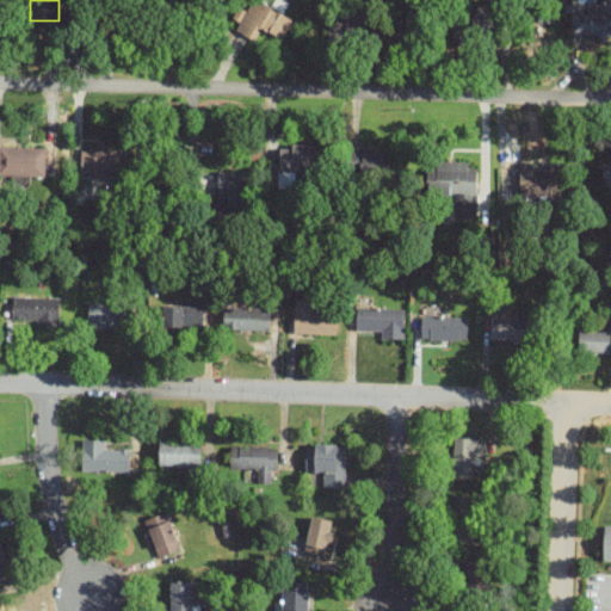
[(238,6),(227,26),(254,39),(260,28),(282,38),(292,18),(257,0),(252,0),(247,11),(238,6)]
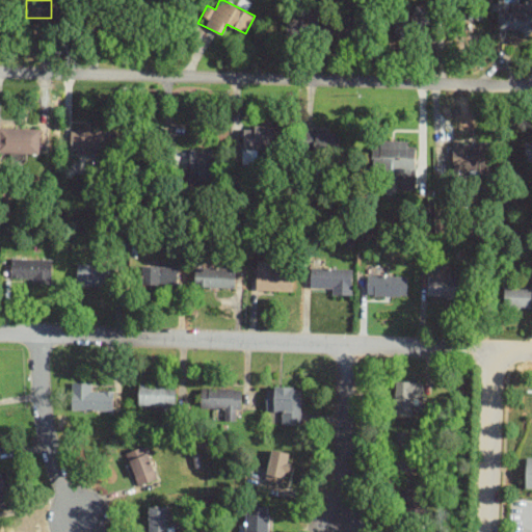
[(409,12),(394,14),(395,33),(423,32),(422,5),(409,6),(409,12)]
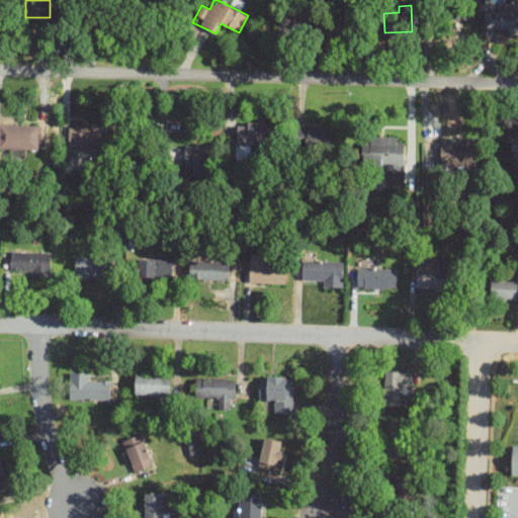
[(308,31),(307,18),(277,19),(277,31),(298,30),(298,31),(308,31)]
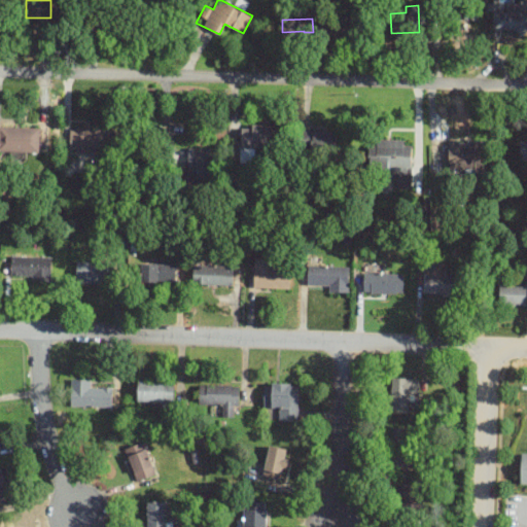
[(274,125),(242,125),(242,156),(274,156),(274,125)]
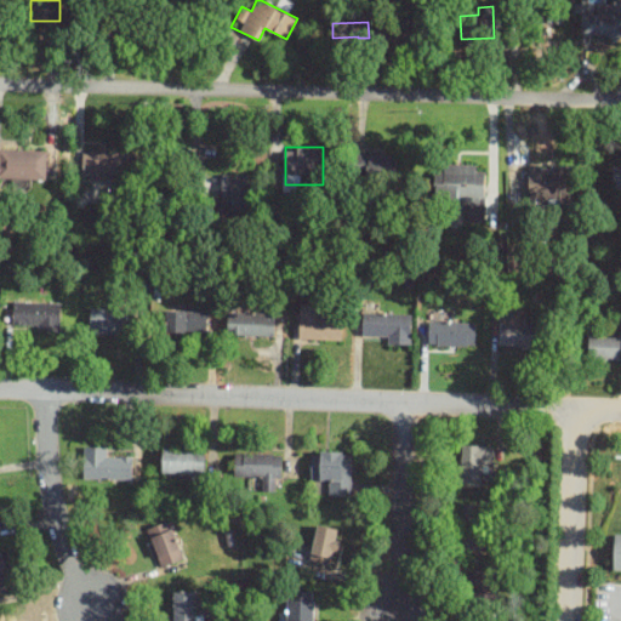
[(0,178),(50,178),(50,148),(0,148),(0,178)]
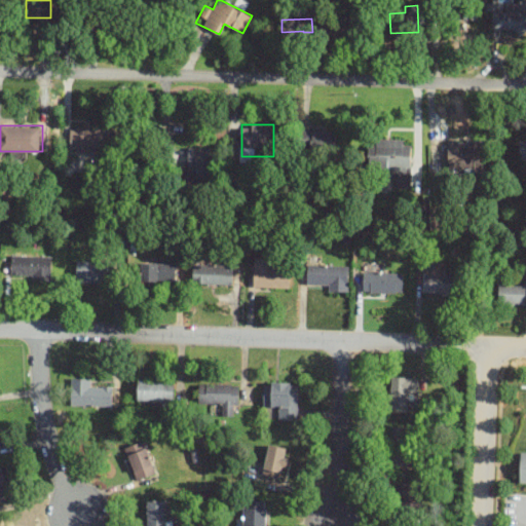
[(104,147),(104,128),(70,128),(70,147),(104,147)]
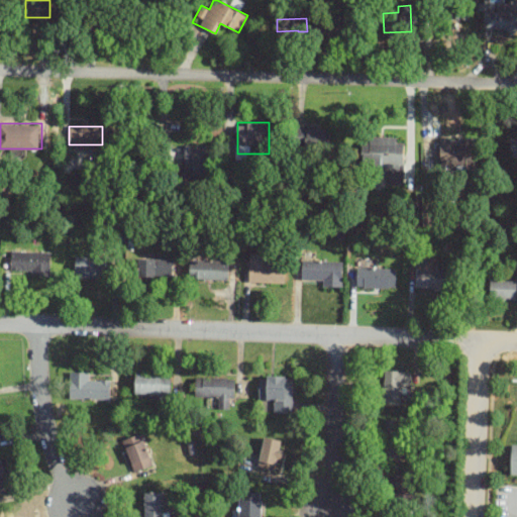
[(330,129),(296,129),(295,150),(329,151),(330,129)]
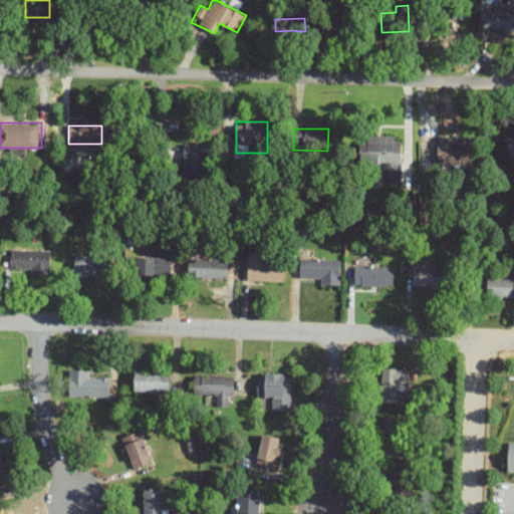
[(513,135),(504,138),(508,157),(513,155),(513,135)]
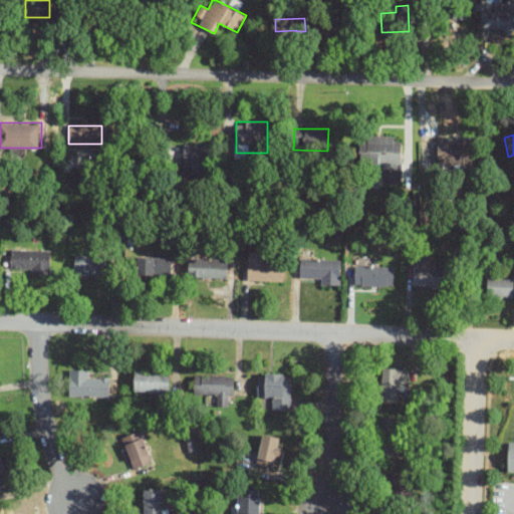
[(367,168),(391,168),(391,180),(402,180),(402,136),(367,136),(367,168)]
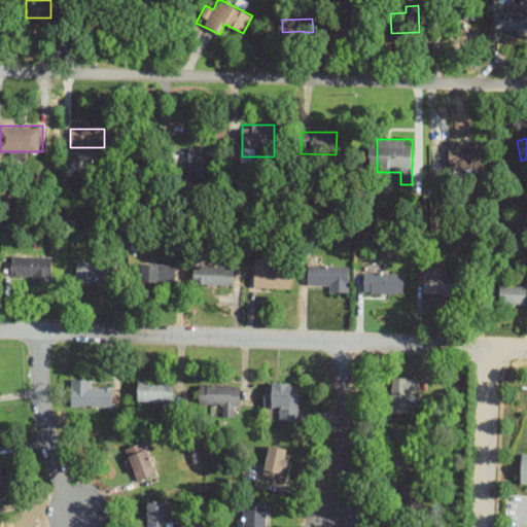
[(450,141),(450,172),(486,171),(486,141),(450,141)]
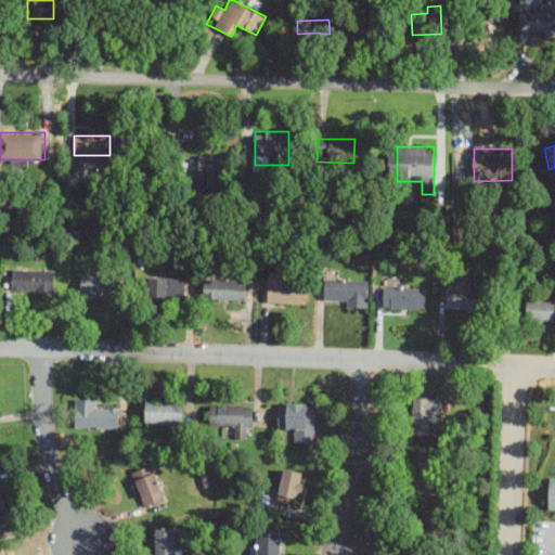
[(193,156),(194,192),(228,191),(228,155),(193,156)]
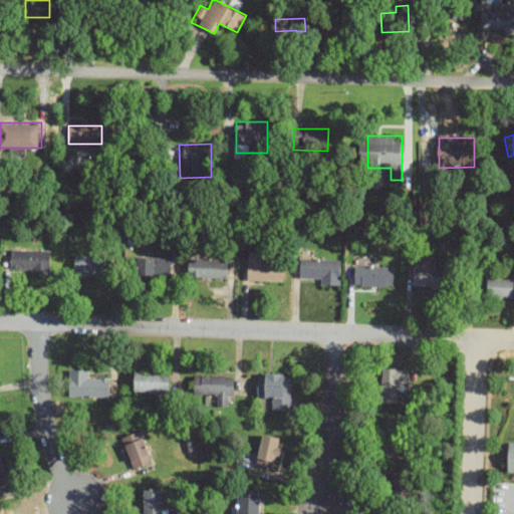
[(50,273),(50,249),(11,249),(11,273),(50,273)]
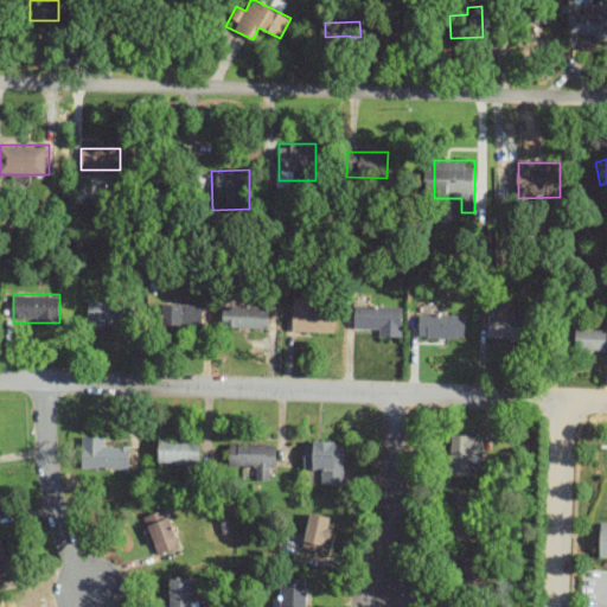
[(334,331),(334,308),(313,308),(313,296),(293,296),(293,331),(334,331)]
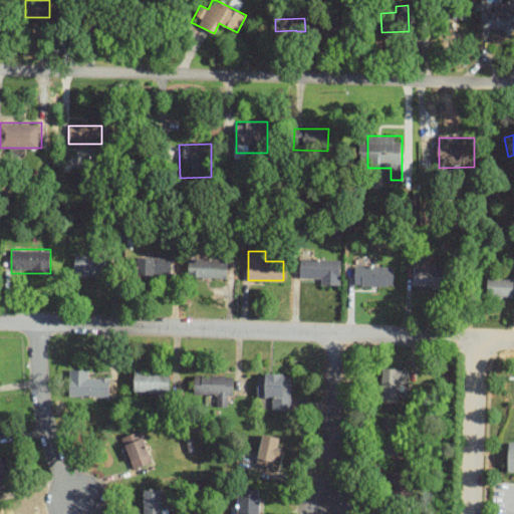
[(109,275),(109,255),(74,255),(74,275),(109,275)]
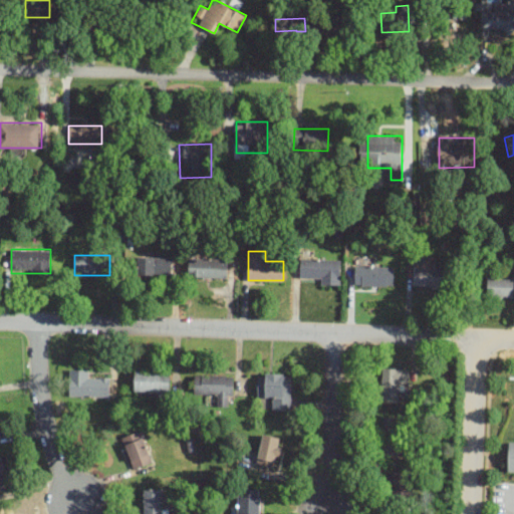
[(138,276),(171,276),(171,256),(138,256),(138,276)]
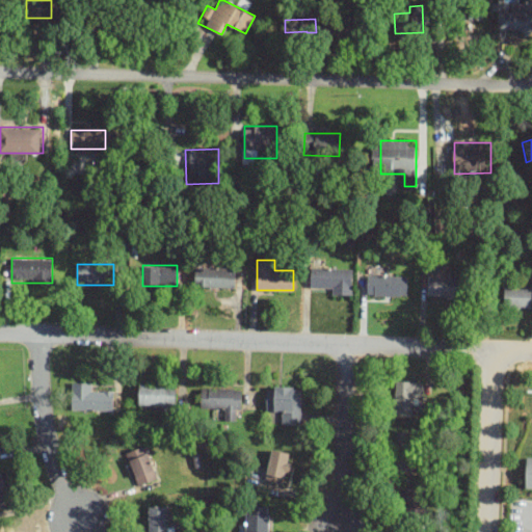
[(236,286),(236,267),(195,267),(195,286),(236,286)]
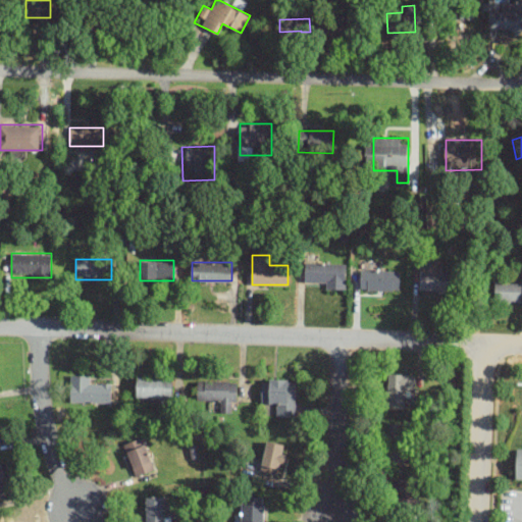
[(347,262),(305,262),(305,283),(324,283),(324,289),(347,289),(347,262)]
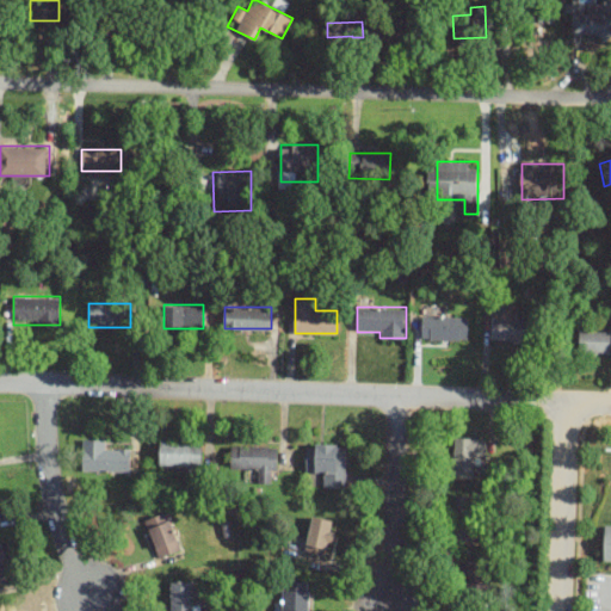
[(468,316),(423,316),(423,339),(468,339),(468,316)]
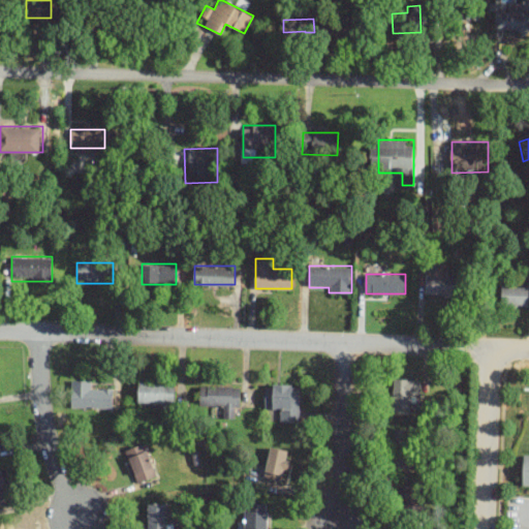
[(460,274),(426,274),(426,296),(460,296),(460,274)]
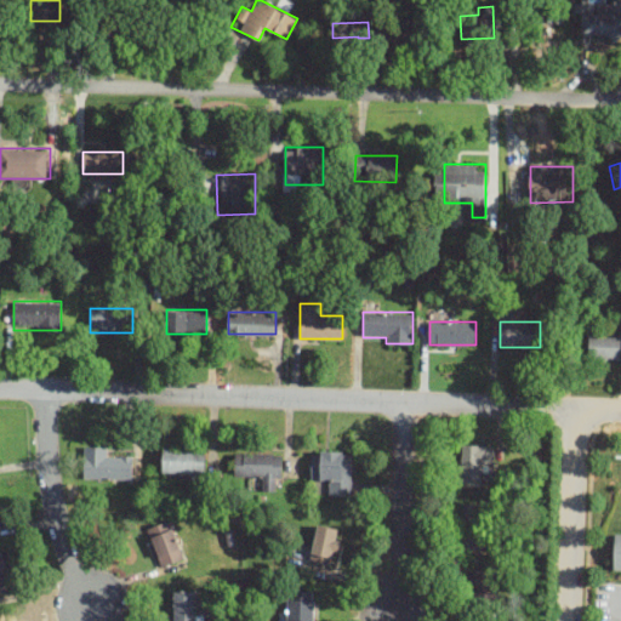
[(620,335),(588,335),(588,358),(620,358),(620,335)]
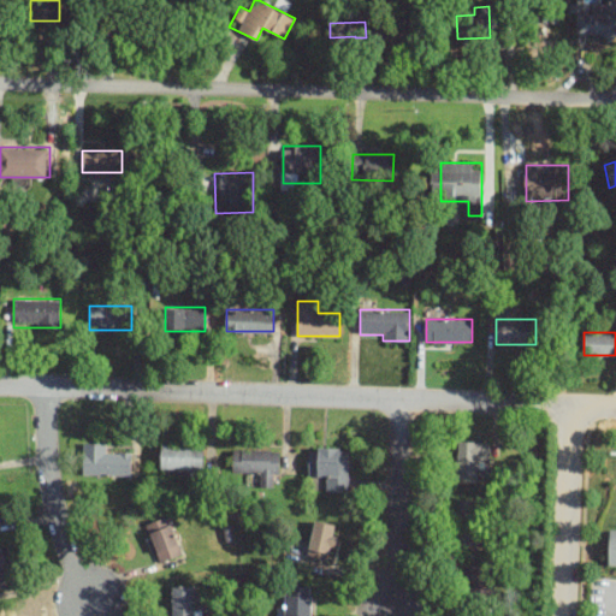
[(457,480),(479,480),(479,440),(457,440),(457,480)]
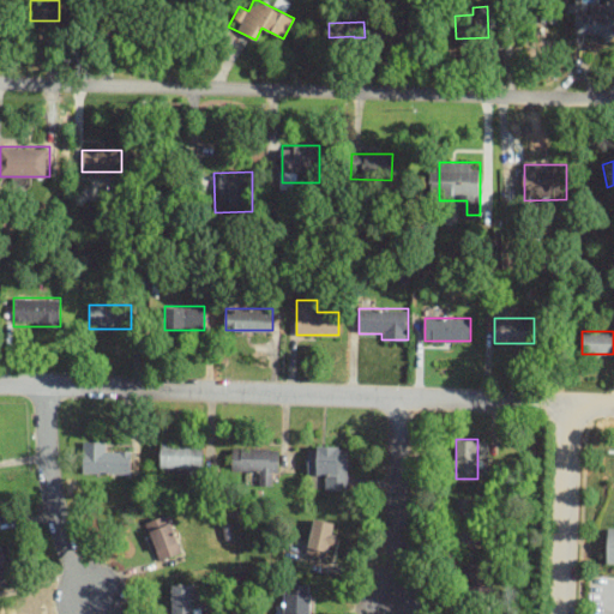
[(83,474),(132,474),(132,452),(108,452),(108,441),(83,441),(83,474)]
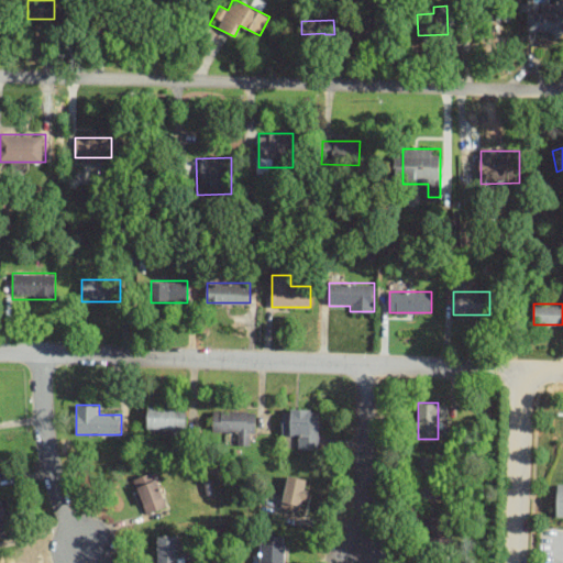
[(186,429),(186,406),(147,406),(147,429),(186,429)]
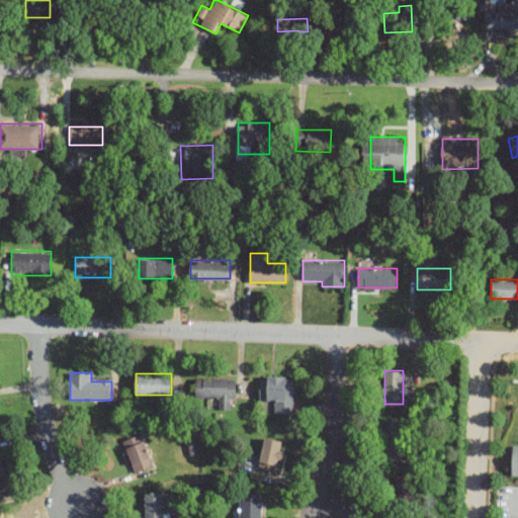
[(271,413),(293,413),(293,375),(260,375),(260,403),(271,403),(271,413)]
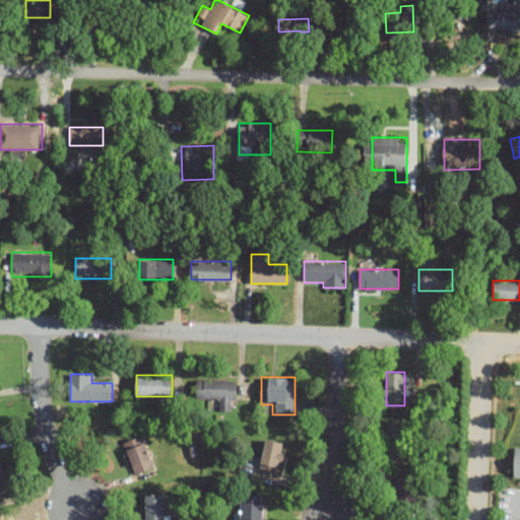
[(237,378),(197,378),(197,398),(217,398),(217,409),(237,409),(237,378)]
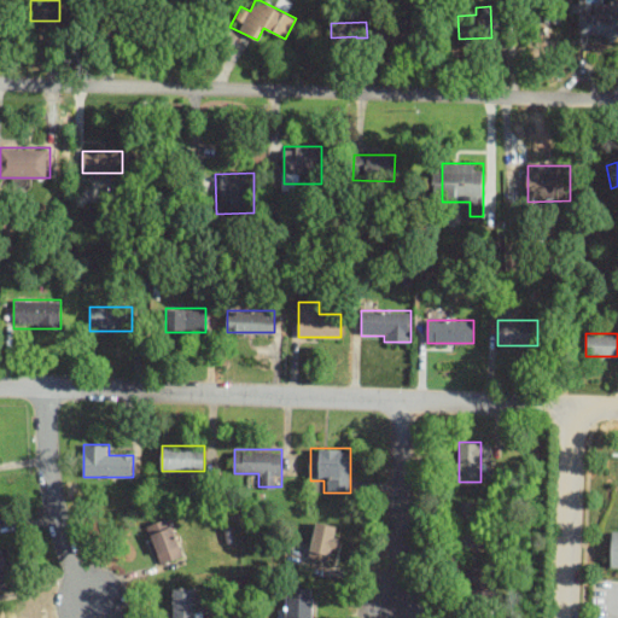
[(456,500),(456,546),(482,546),(482,500),(456,500)]
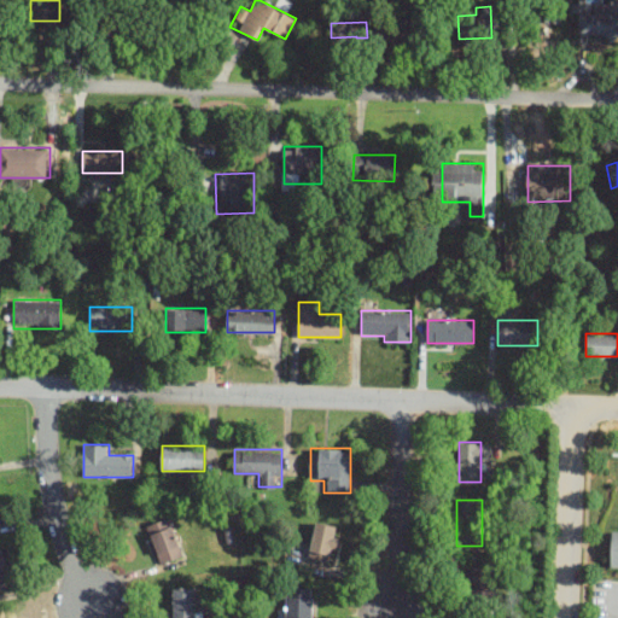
[(150,523),(158,563),(182,558),(174,517),(150,523)]
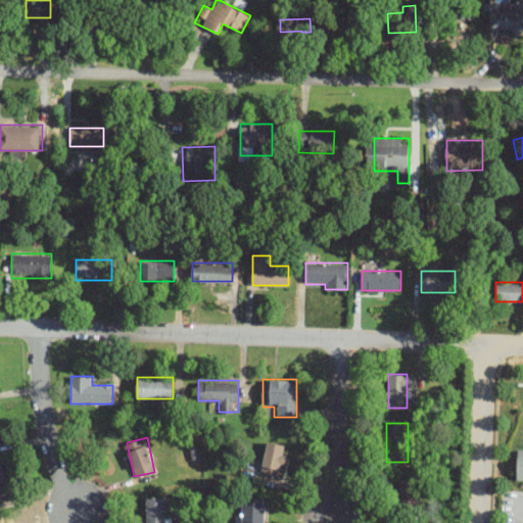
[(260,472),(282,477),(289,445),(269,440),(260,472)]
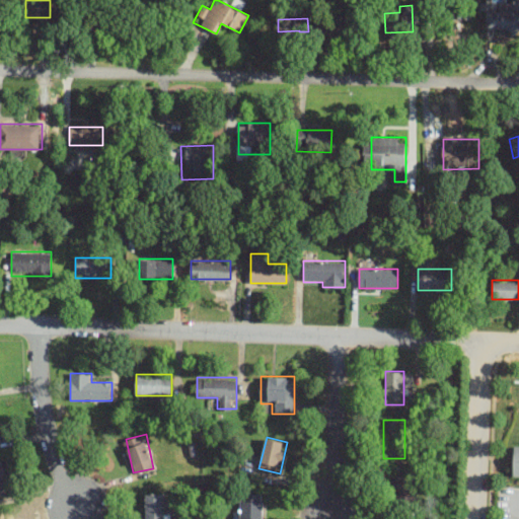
[(518,445),(511,445),(510,477),(518,477),(518,445)]
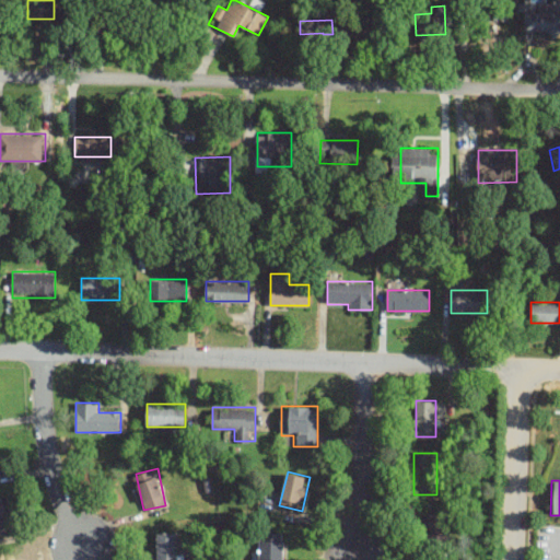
[(278,487),(264,486),(264,505),(278,506),(278,487)]
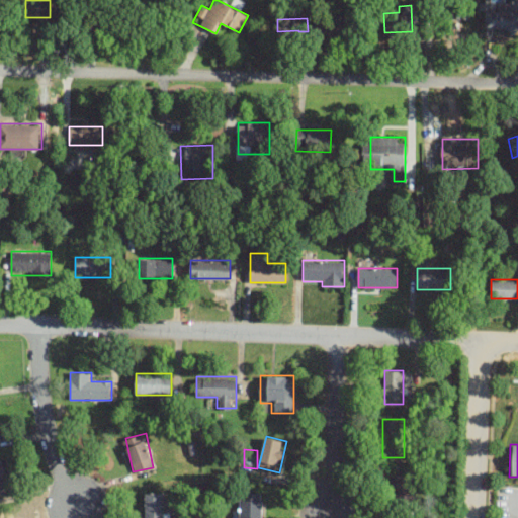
[(392,476),(392,509),(414,509),(414,476),(392,476)]
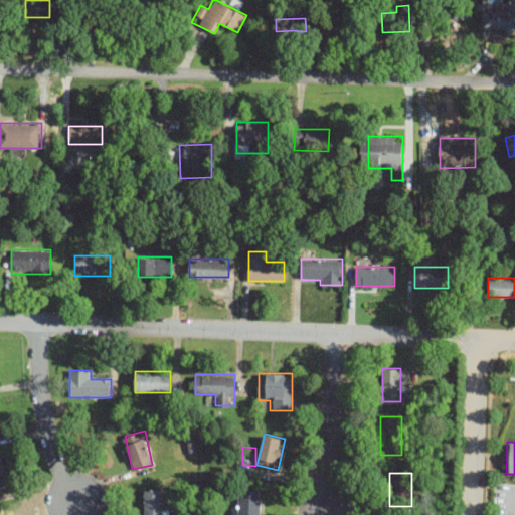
[(164,514),(164,489),(144,489),(144,514),(164,514)]
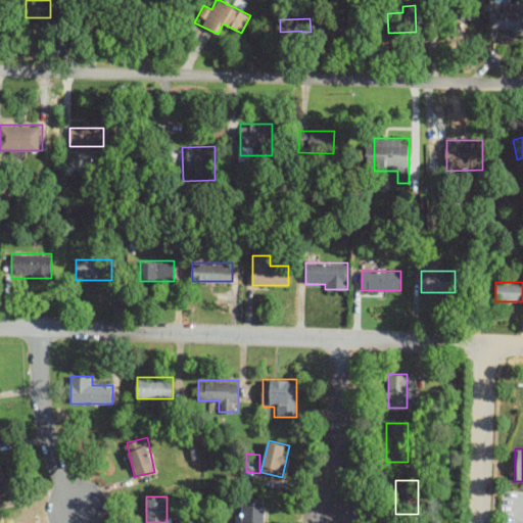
[(266,522),(266,496),(245,496),(245,514),(235,514),(235,522),(266,522)]
